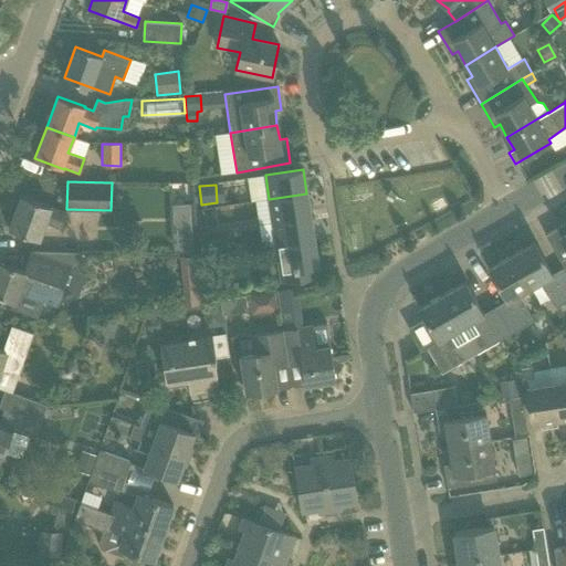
[(272,222),(310,217),(306,194),(269,199),(272,222)]
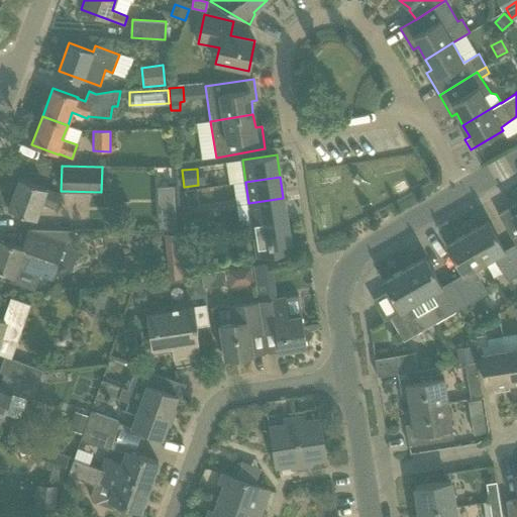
[(46,189),(19,179),(8,209),(35,219),(41,202),(56,207),(61,195),(46,190),(46,189)]
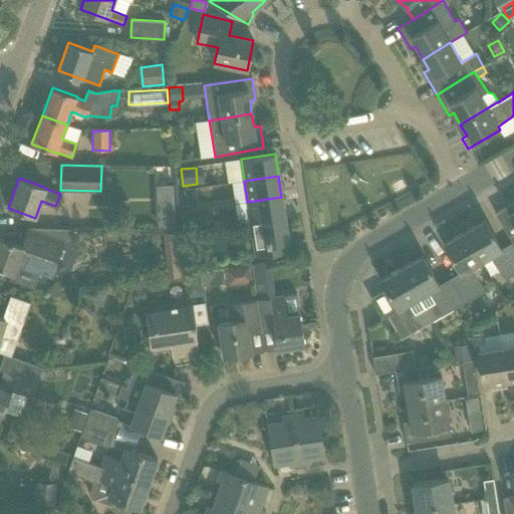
[(158,225),(175,224),(173,179),(156,180),(158,225)]
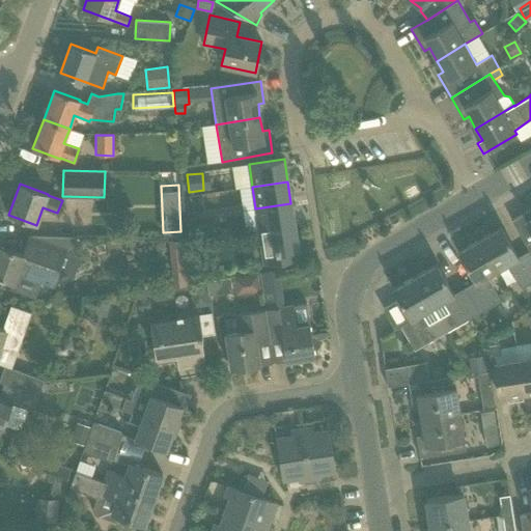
[(201,198),(191,199),(192,212),(203,211),(201,198)]
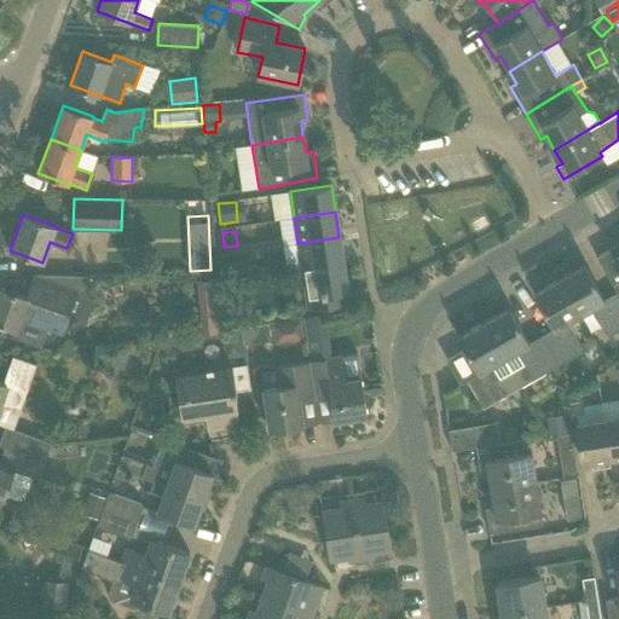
[(339,237),(298,243),(302,268),(342,262),(339,237)]
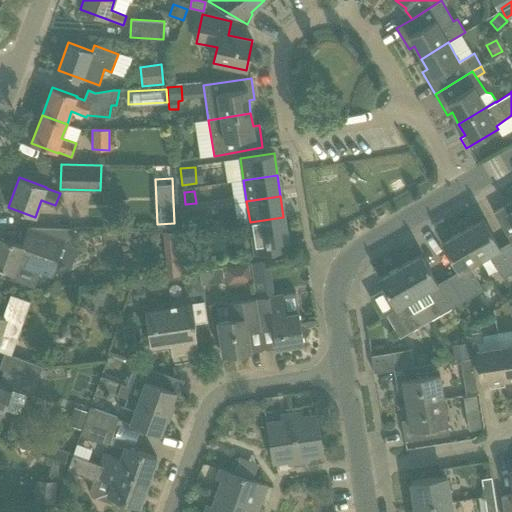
[(511,201),(493,213),(510,242),(511,245),(511,201)]
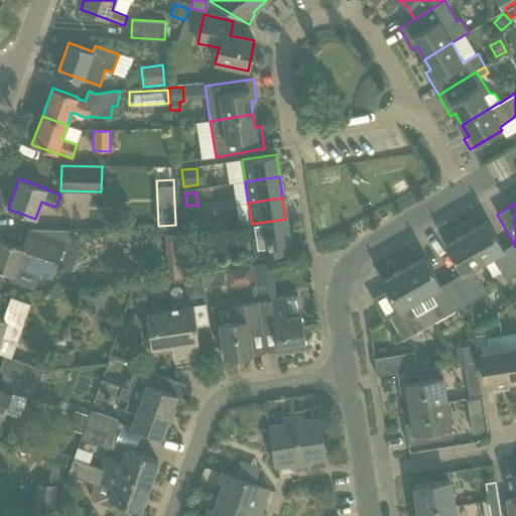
[(188,217),(188,218),(190,232),(191,233),(208,231),(205,215),(188,217)]
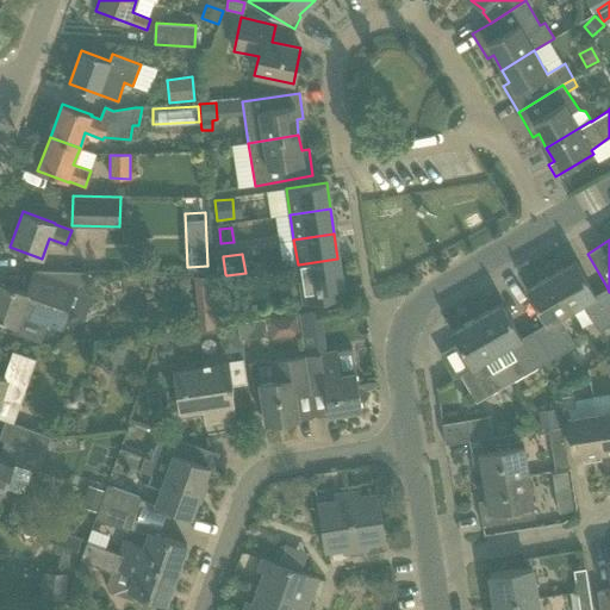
[(304,304),(335,299),(335,298),(327,299),(325,294),(311,297),(311,291),(342,287),(338,259),(337,259),(298,265),(304,304)]
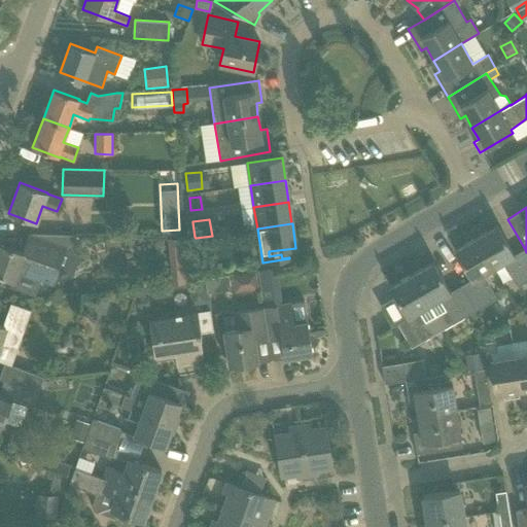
[(526,281),(526,252),(525,249),(515,255),(497,225),(475,238),(493,270),(504,264),(518,287),(526,281)]
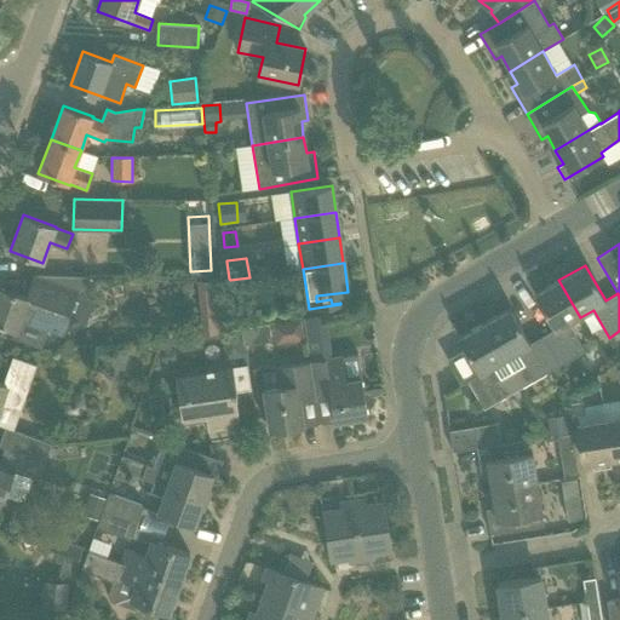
[(219,274),(199,276),(202,336),(223,333),(219,274)]
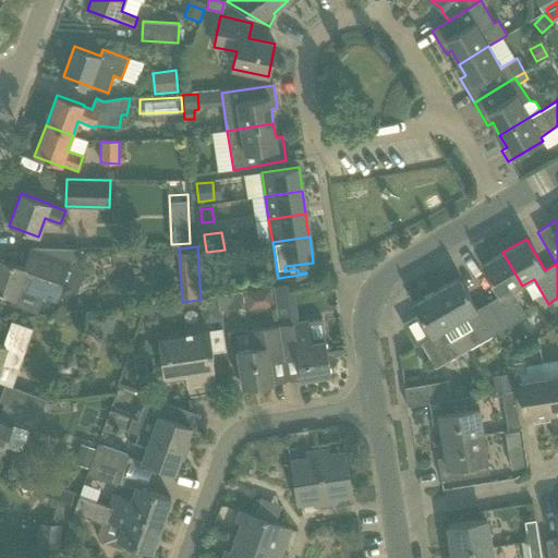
[(31,247),(23,268),(0,259),(0,292),(15,299),(21,286),(55,299),(60,284),(69,264),(74,266),(80,249),(31,247)]
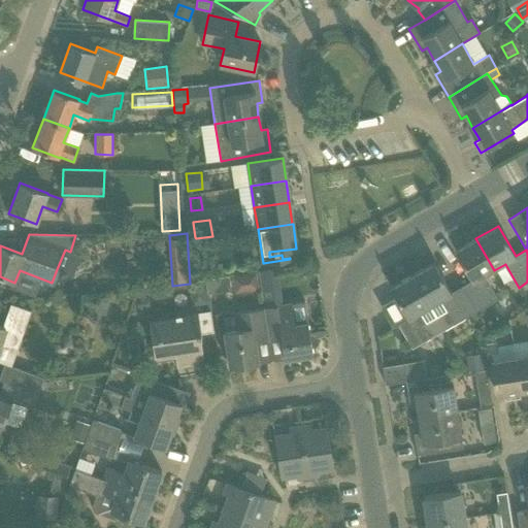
[(473,281),(462,288),(476,311),(498,299),(485,275),(494,270),(475,238),(455,251),(473,281)]
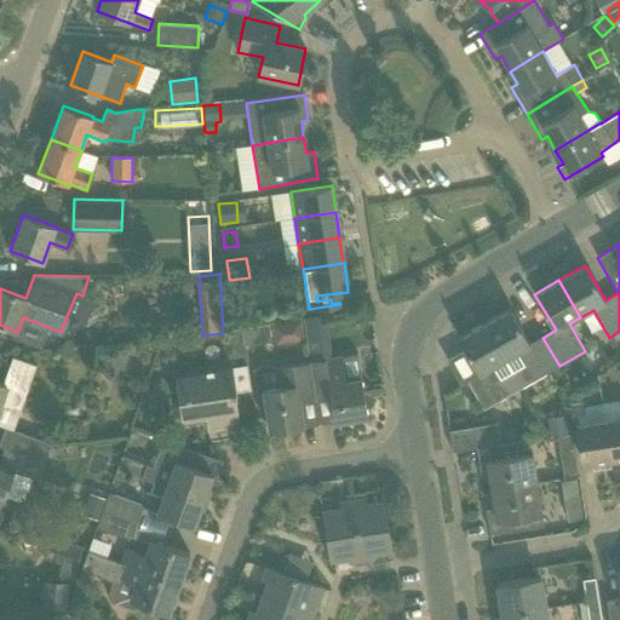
[(510,309),(483,323),(521,388),(532,380),(533,382),(560,366),(543,338),(530,345),(510,309)]
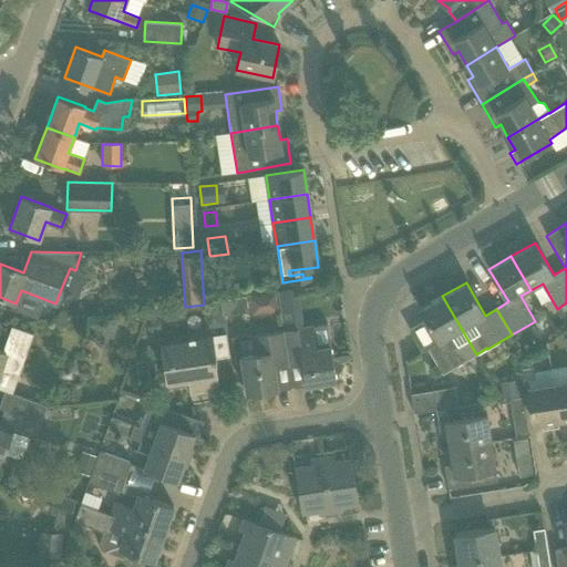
[(278,291),(279,306),(300,303),(298,289),(278,291)]
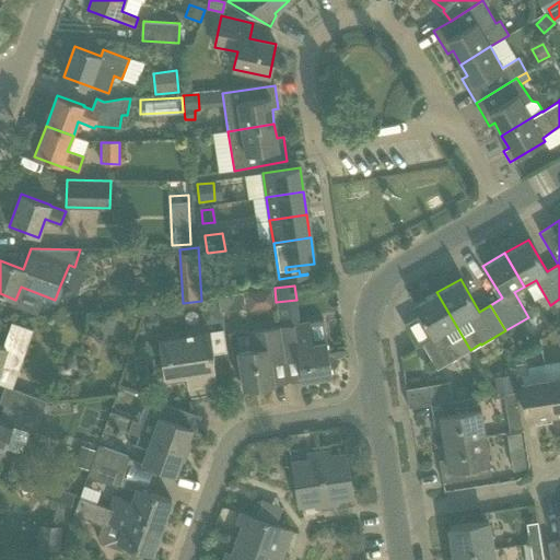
[(325,286),(318,286),(315,290),(316,295),(321,299),(326,299),(329,293),(328,288),(325,286)]
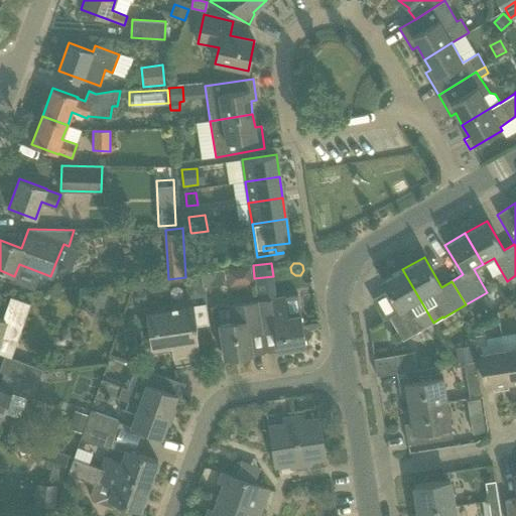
[(227,269),(229,285),(253,282),(250,265),(227,269)]
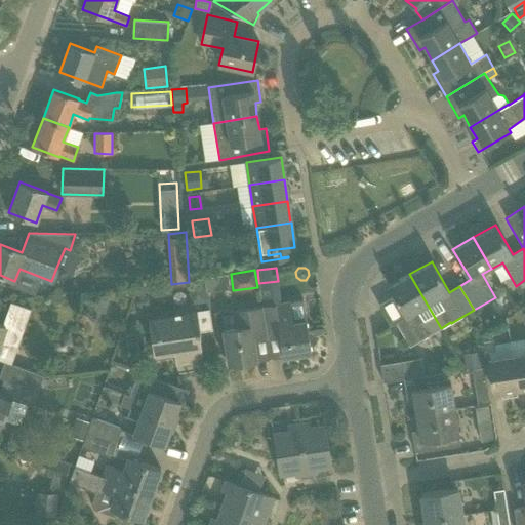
[(205,290),(229,285),(226,273),(203,278),(205,290)]
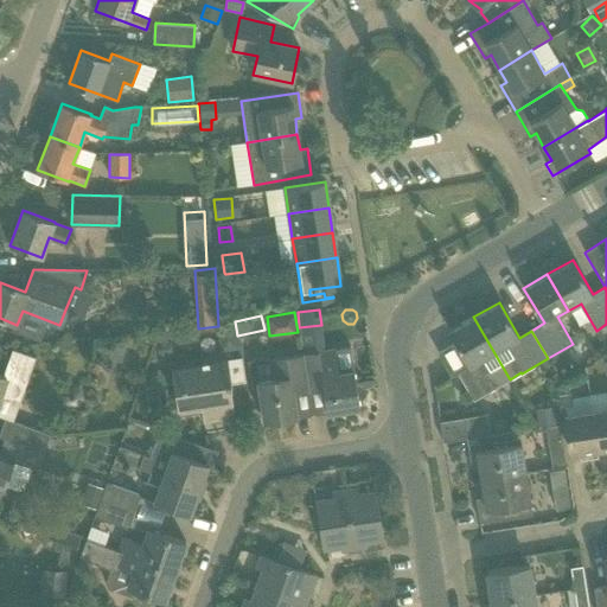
[(498,387),(498,385),(510,379),(473,317),(449,331),(470,365),(457,372),(473,401),(498,387)]
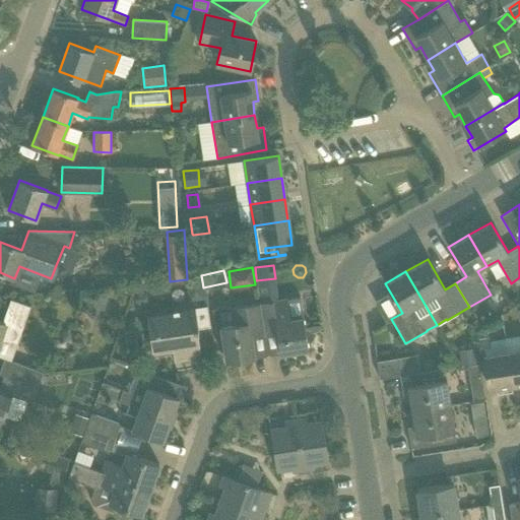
[(201,277),(186,280),(189,302),(205,299),(201,277)]
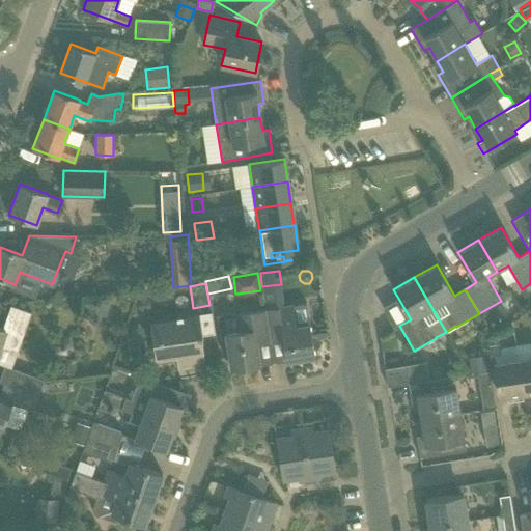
[(266,310),(270,337),(271,342),(283,340),(286,361),(315,357),(307,303),(266,310)]
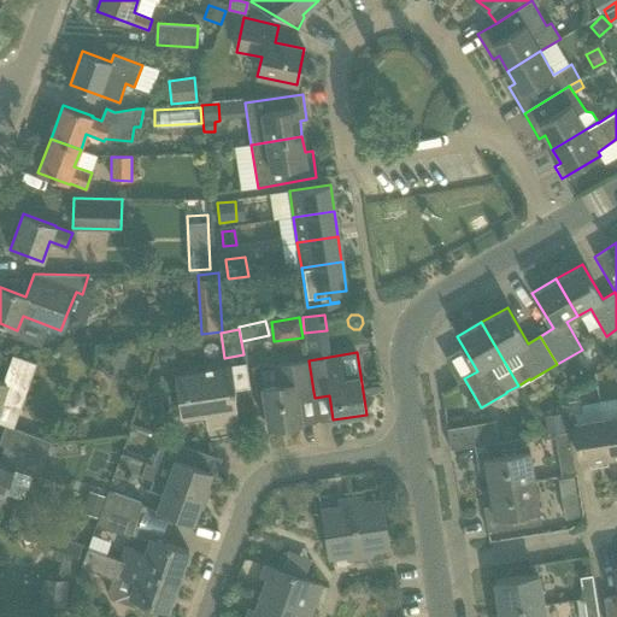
[(269,429),(303,424),(298,394),(313,392),(309,360),(275,365),(272,366),(272,364),(252,368),(256,389),(262,388),(269,429)]
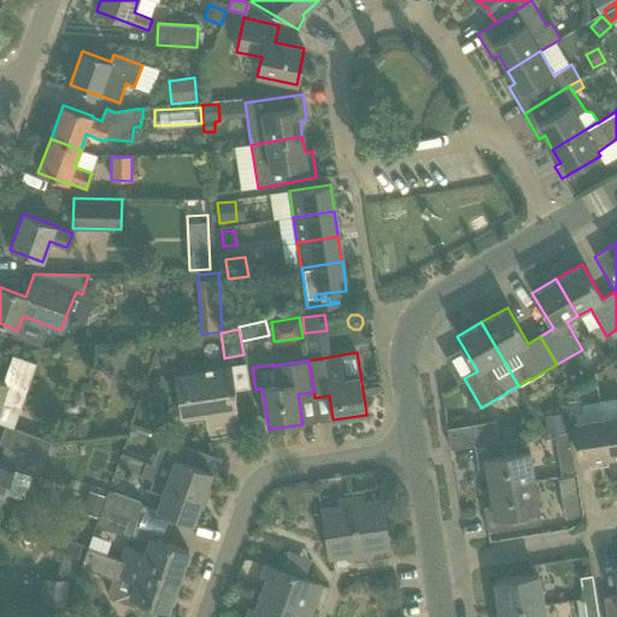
[(3,382),(0,381),(0,404),(1,400),(21,407),(33,371),(10,363),(3,382)]
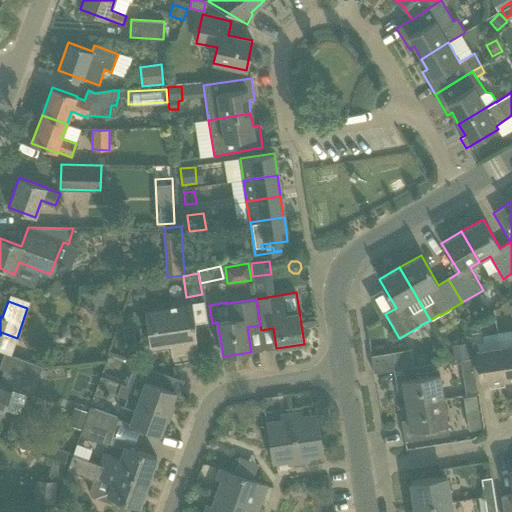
[(172,357),(173,356),(180,355),(181,355),(184,355),(198,352),(194,327),(196,327),(195,324),(207,322),(204,301),(144,311),(151,348),(170,344),(171,351),(172,357)]
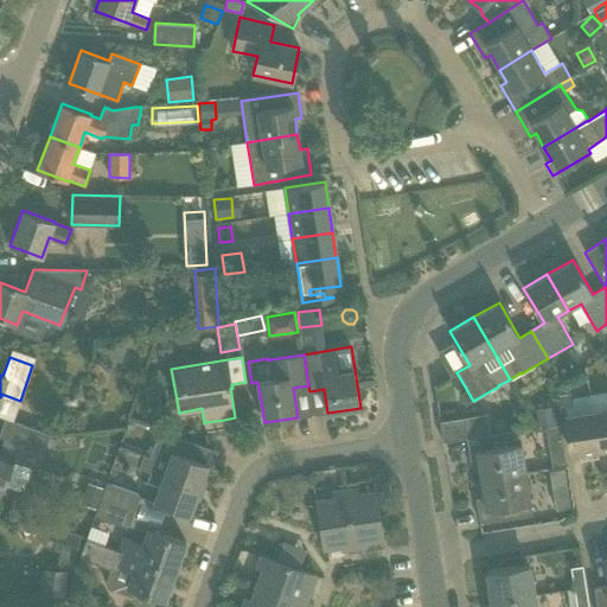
[(65,402),(72,406),(80,403),(83,395),(81,388),(72,384),(65,388),(62,395),(65,402)]
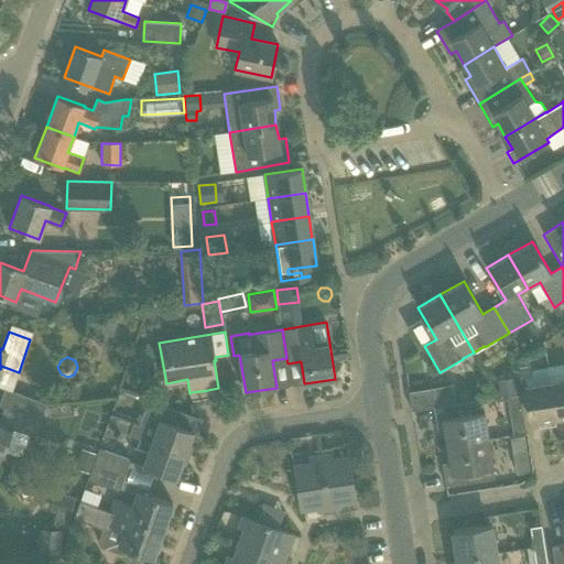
[(517,367),(519,380),(532,378),(530,365),(517,367)]
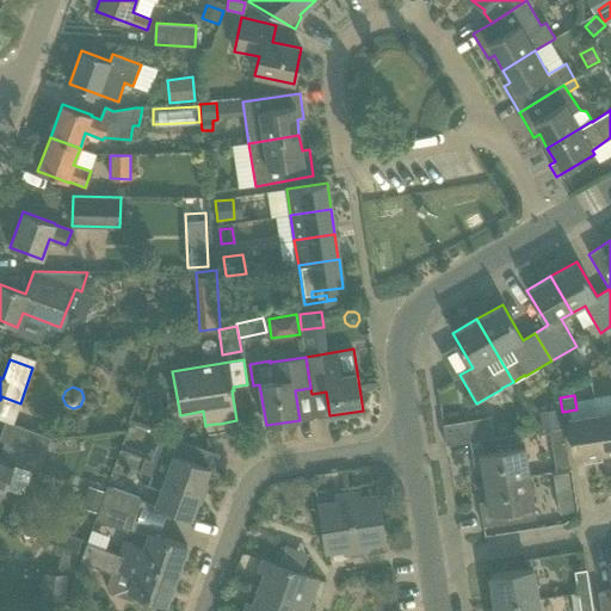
[(560,409),(538,413),(541,429),(562,426),(560,409)]
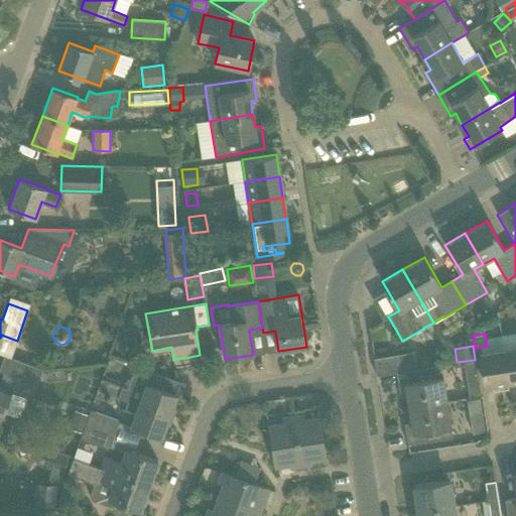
[(515,348),(503,350),(508,384),(515,383),(515,348)]
